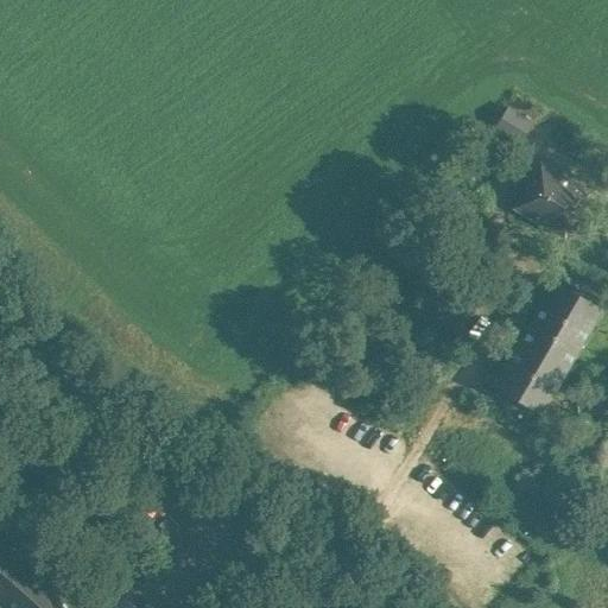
[(506,106),(491,132),(518,149),(533,121),(506,106)]
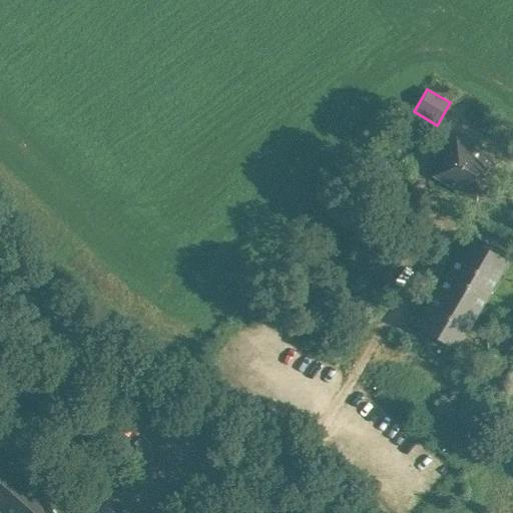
[(432,177),(478,203),(501,161),(454,135),(432,177)]
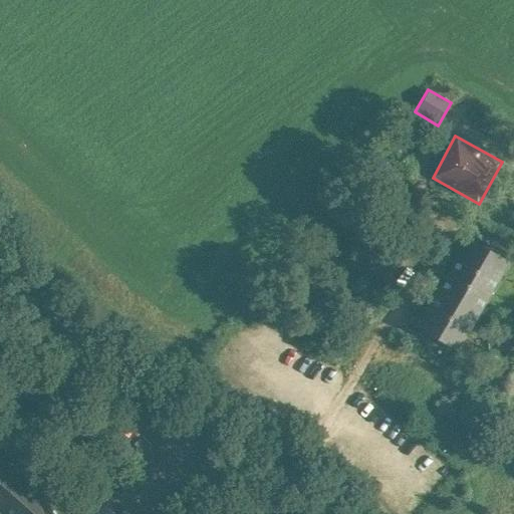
[(469,239),(443,283),(485,307),(511,263),(486,248),(469,239)]
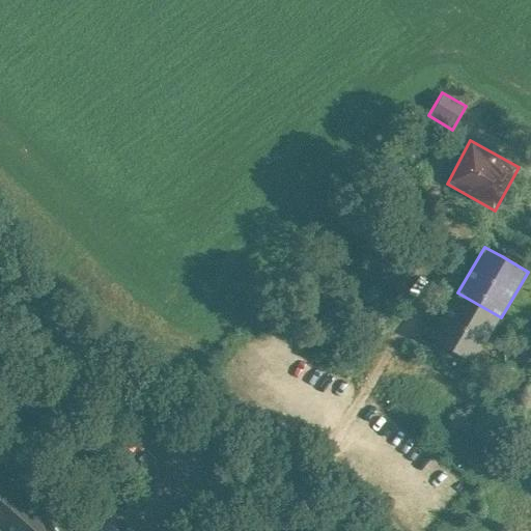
[(457,292),(430,338),(474,363),(501,317),(457,292)]
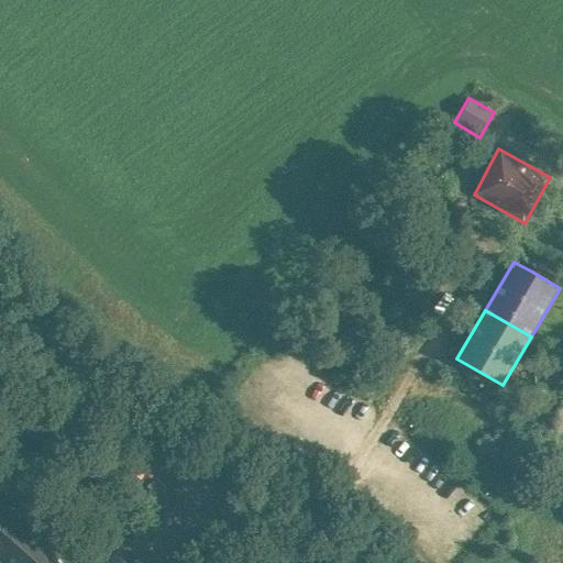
[(39,374),(31,383),(39,389),(46,382),(39,374)]
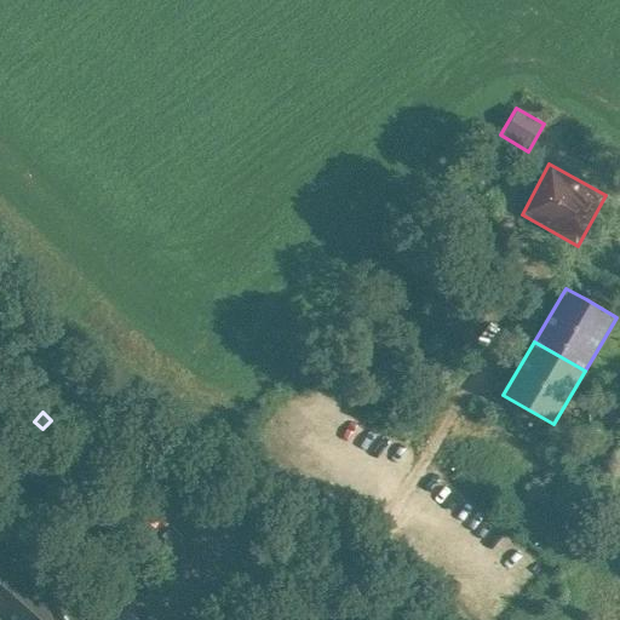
[(128,504),(150,524),(159,515),(136,495),(128,504)]
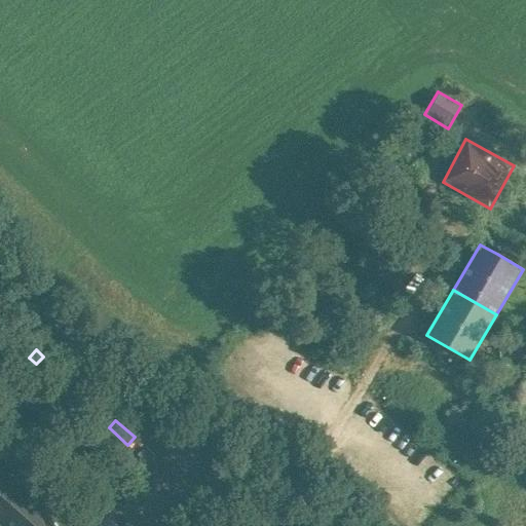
[(69,525),(0,464),(0,525),(116,525),(105,516),(96,525),(69,525)]
